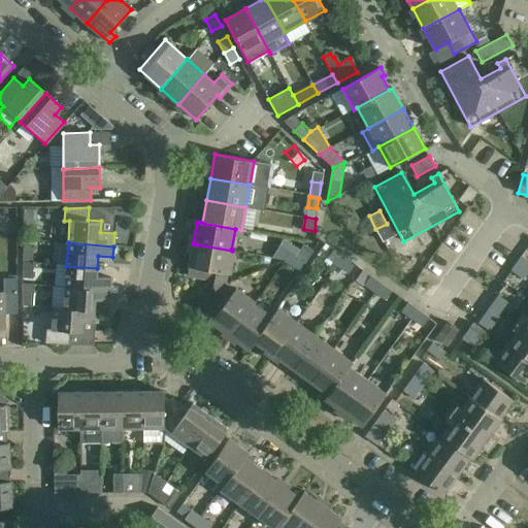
[(228,273),(232,251),(196,244),(195,250),(192,250),(187,275),(202,278),(202,277),(215,279),(212,287),(225,282),(226,272),(228,273)]
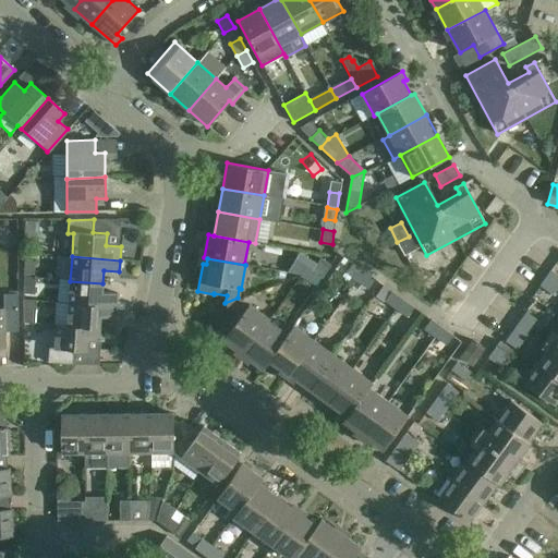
[(324,277),(331,266),(320,258),(313,270),(306,266),(300,276),(312,283),(318,274),(324,277)]
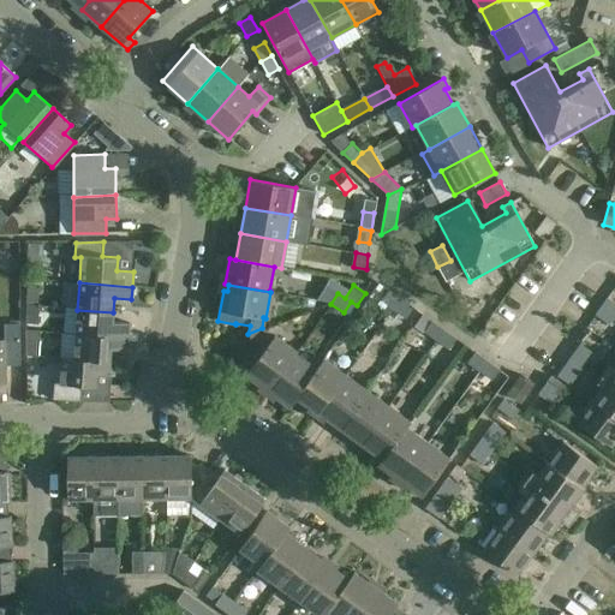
[(393,310),(401,299),(389,291),(381,302),(393,310)]
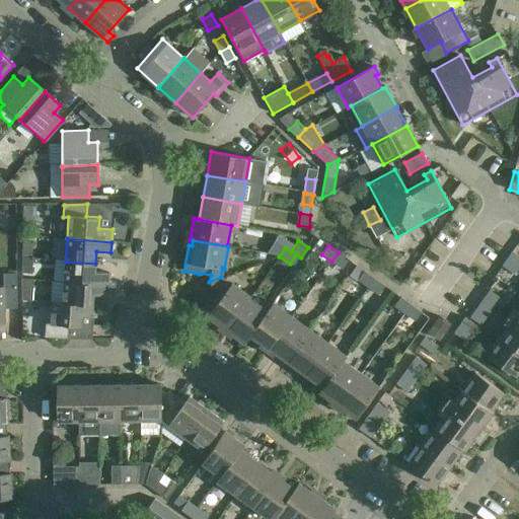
[(518,255),(512,251),(507,258),(518,267),(518,255)]
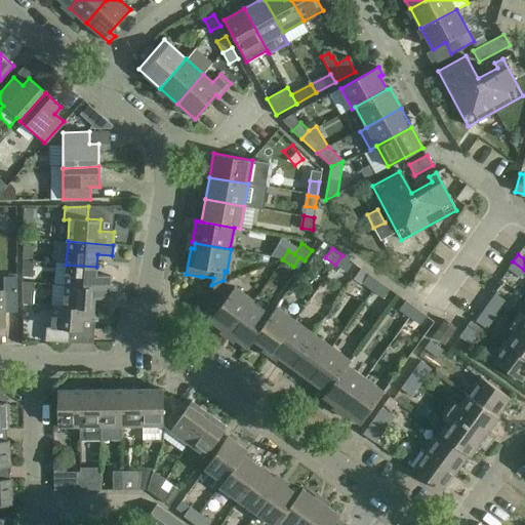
[(353,263),(342,255),(335,265),(346,272),(353,263)]
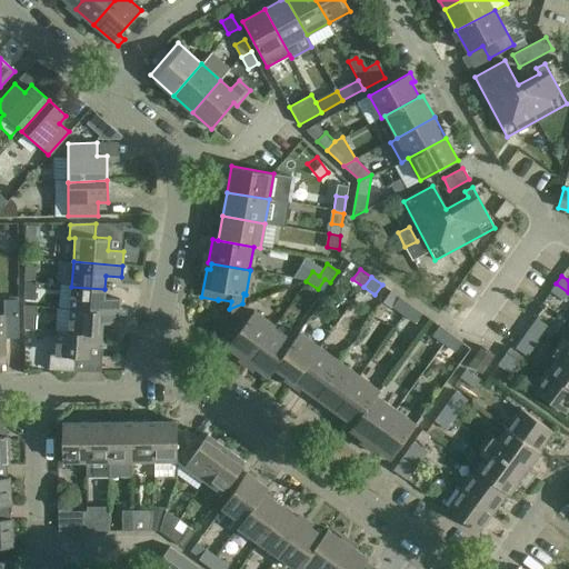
[(568,292),(556,283),(550,291),(563,300),(568,292)]
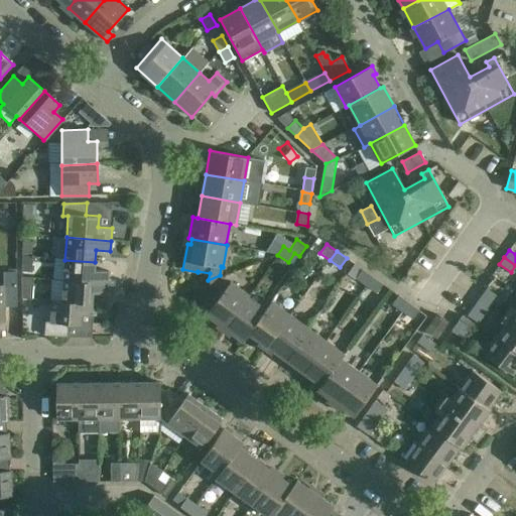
[(95,262),(65,260),(62,281),(108,285),(109,271),(95,270),(95,262)]
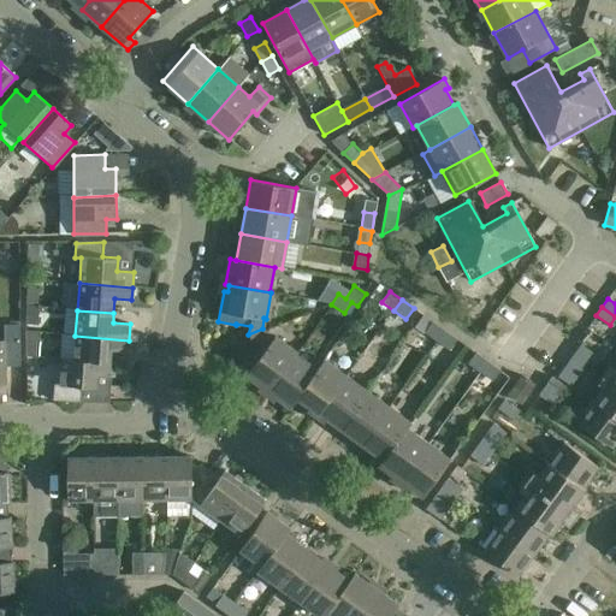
[(437,341),(445,330),(433,320),(425,331),(437,341)]
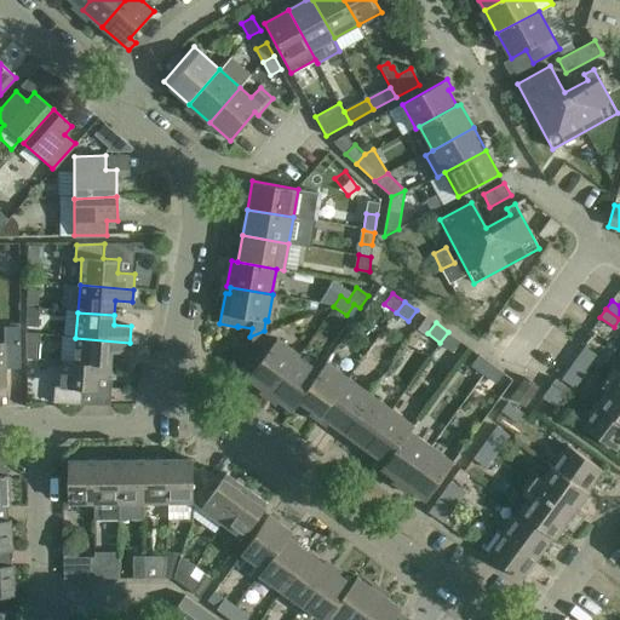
[(3,344),(0,343),(0,386),(6,386),(5,368),(21,368),(19,326),(3,326),(3,344)]
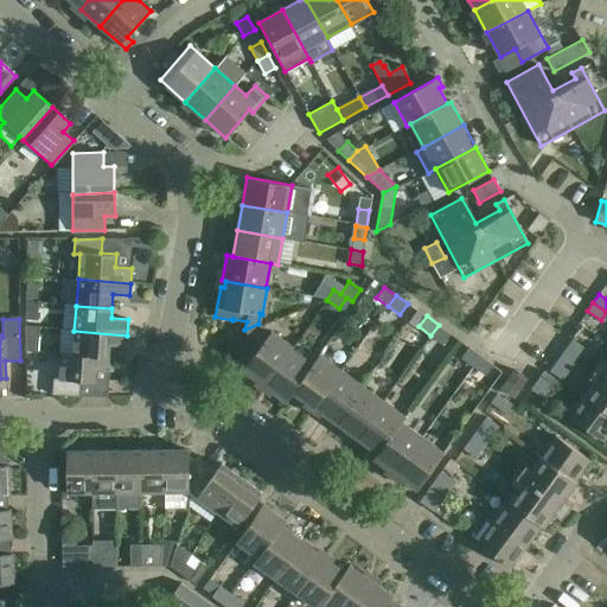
[(451,333),(439,325),(430,336),(442,344),(451,333)]
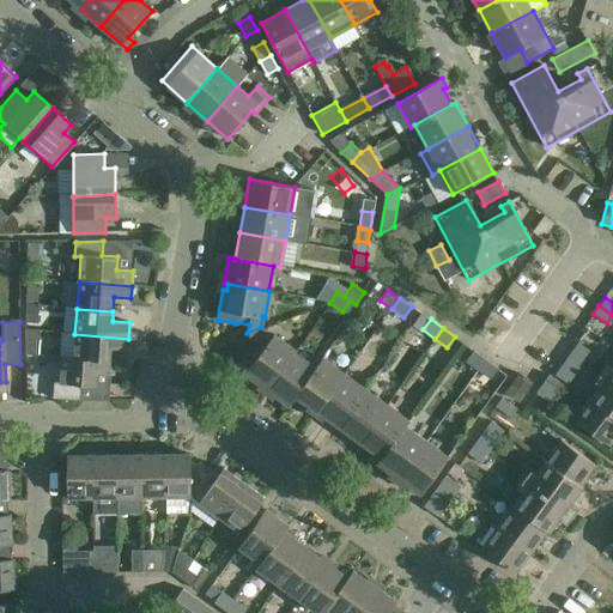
[(25,329),(25,354),(38,354),(40,331),(25,329)]
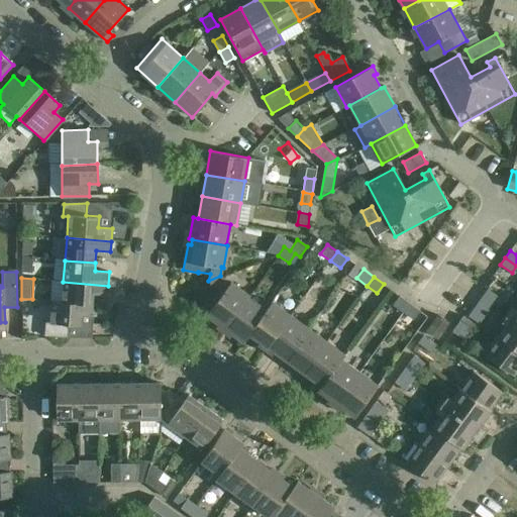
[(229,285),(222,280),(210,284),(216,289),(209,299),(208,298),(200,310),(220,325),(222,323),(227,326),(225,328),(243,342),(249,334),(266,310),(247,298),(249,296),(230,283),(229,285)]
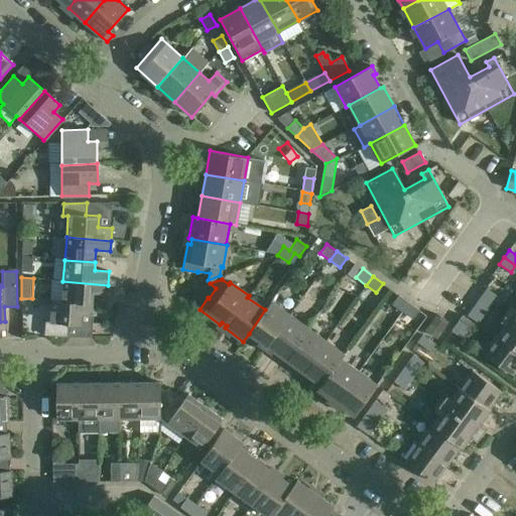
[(62,281),(61,301),(92,303),(93,293),(107,294),(108,285),(62,281)]
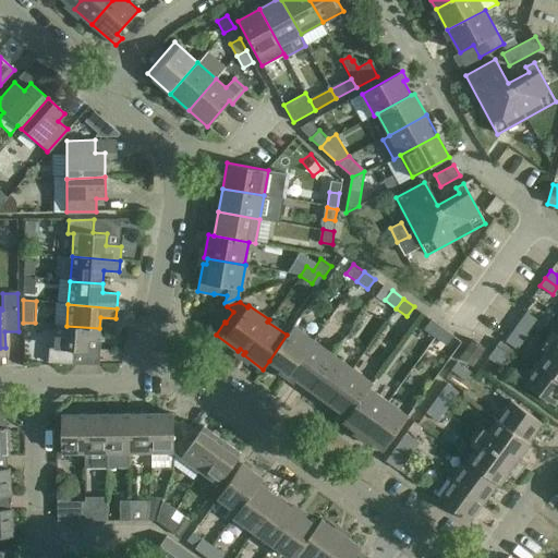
[(516,327),(526,335),(537,320),(526,312),(516,327)]
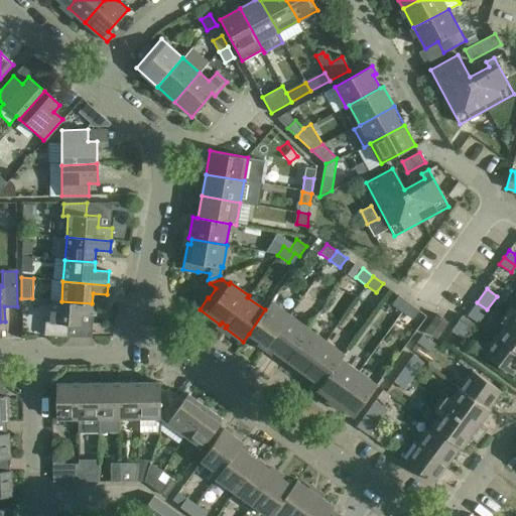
[(402,311),(408,302),(398,295),(392,304),(402,311)]
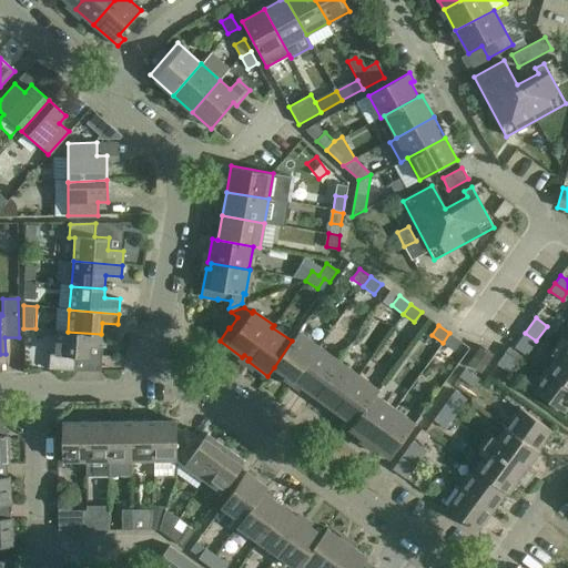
[(105,335),(101,334),(68,332),(57,332),(54,355),(50,354),(49,369),(73,371),(74,357),(89,358),(90,346),(105,347),(105,335)]
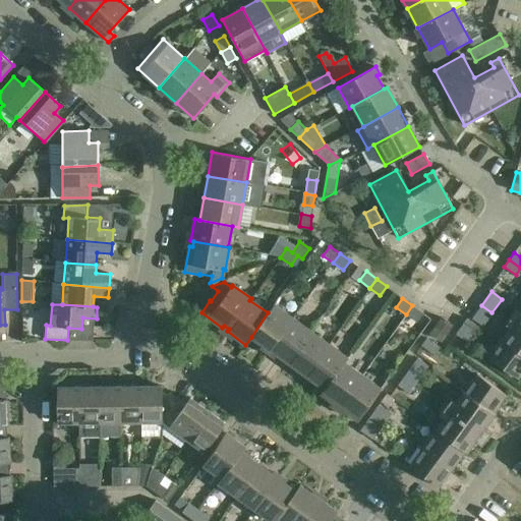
[(251,337),(324,389),(345,362),(348,358),(273,304),(268,312),(251,337)]
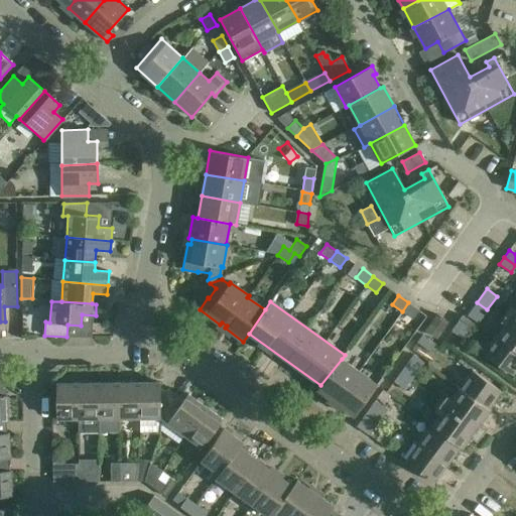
[(419,310),(408,302),(402,311),(412,318),(419,310)]
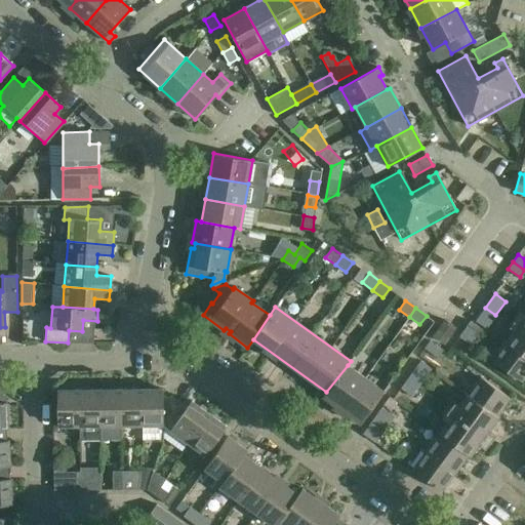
[(486,328),(495,315),(485,308),(476,320),(486,328)]
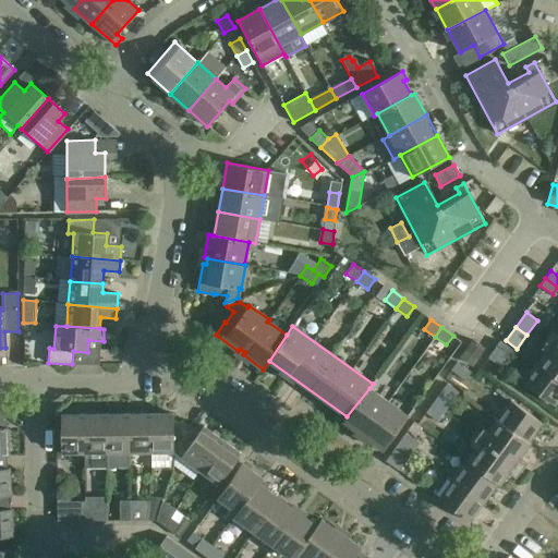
[(545,351),(536,364),(557,379),(557,334),(557,336),(553,331),(541,348),(545,351)]
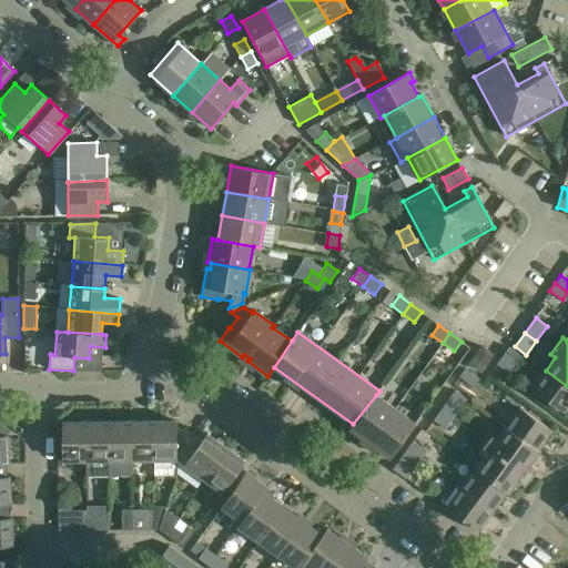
[(482,346),(476,353),(469,363),(480,372),(493,354),(482,346)]
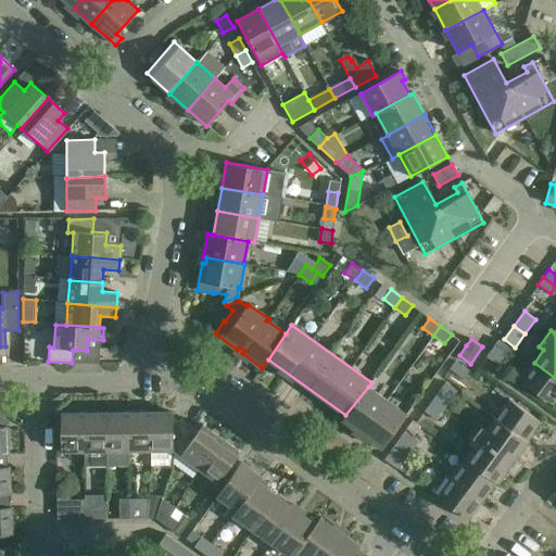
[(498,340),(493,349),(505,358),(512,350),(498,340)]
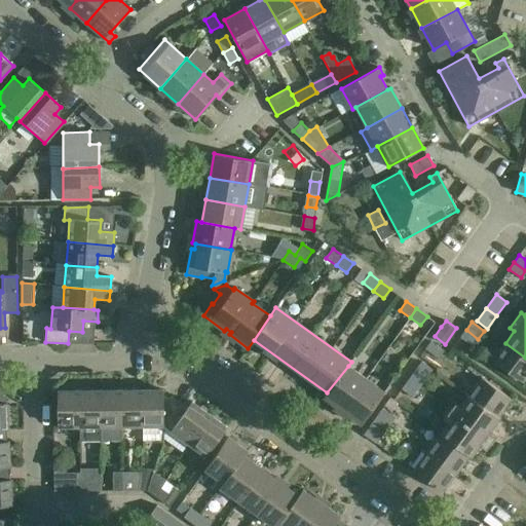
[(473,346),(478,339),(466,330),(460,338),(473,346)]
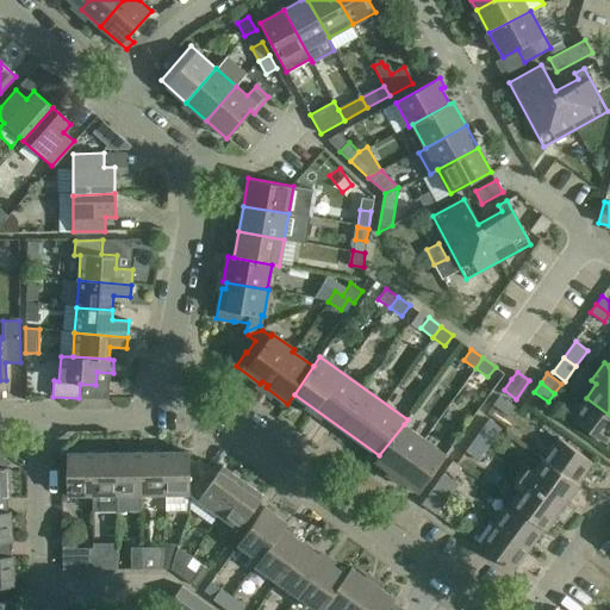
[(499,396),(493,404),(508,415),(514,406),(499,396)]
